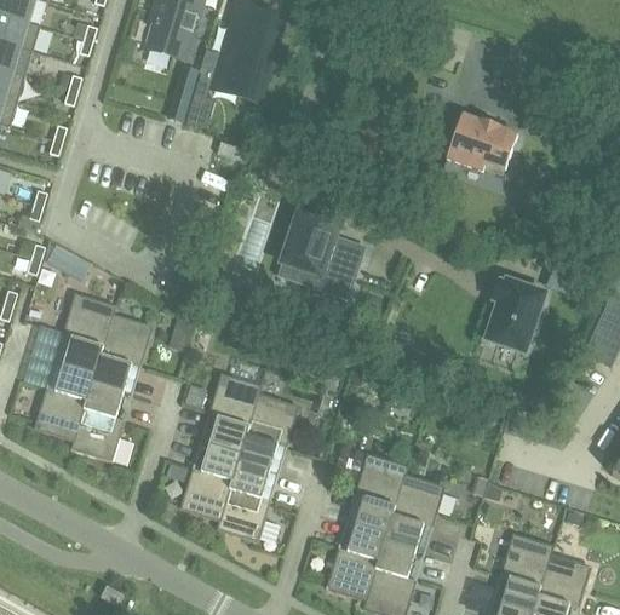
[(0,0),(0,12),(40,26),(40,24),(29,21),(35,0),(44,0),(47,1),(47,0),(0,0)]
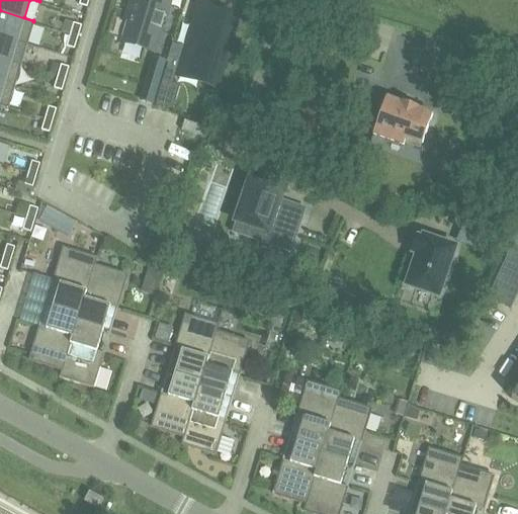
[(131,0),(125,17),(130,19),(123,38),(155,49),(161,27),(161,26),(165,12),(165,13),(169,0),(131,0)]
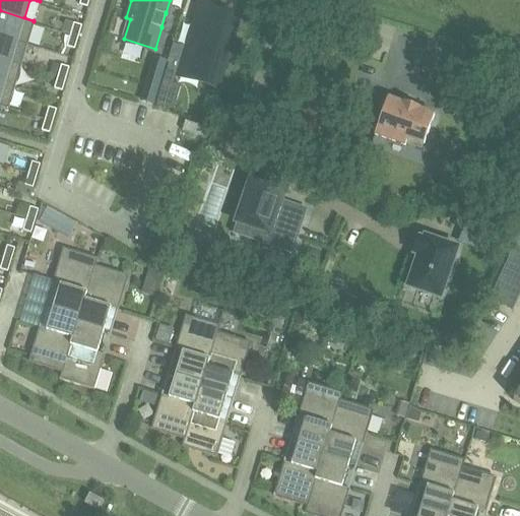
[(0,34),(27,42),(34,21),(0,10),(0,34)]
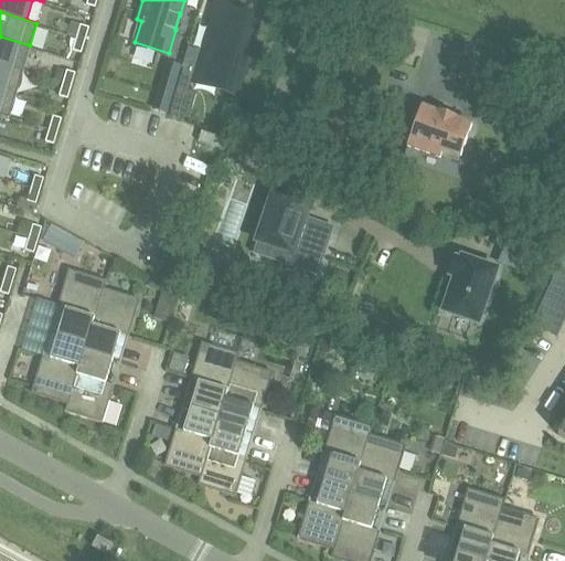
[(240,92),(259,27),(211,12),(191,77),(240,92)]
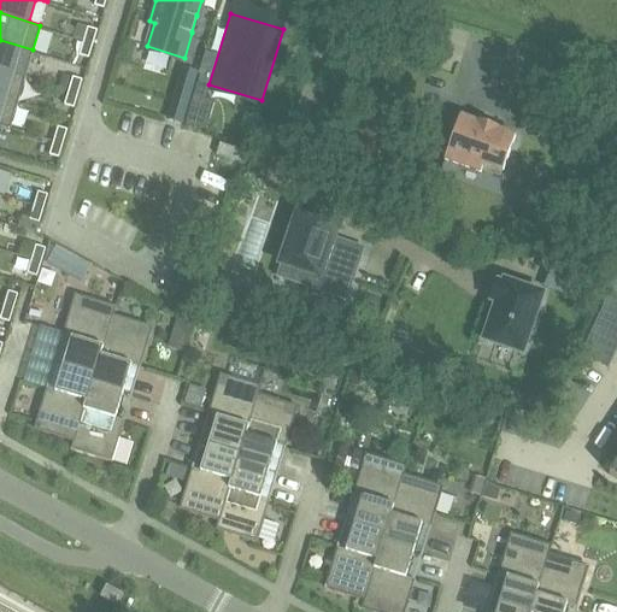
[(86,24),(82,37),(90,40),(95,27),(86,24)]
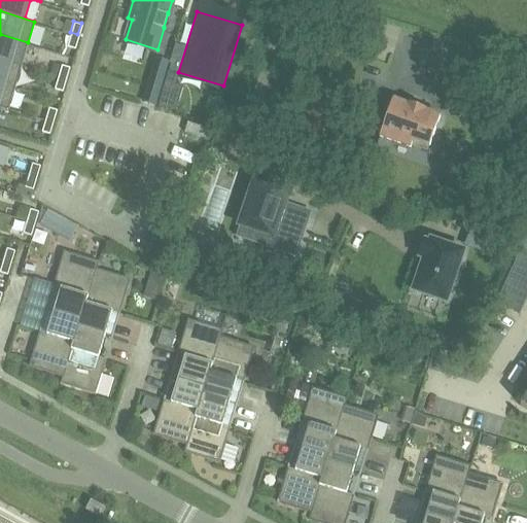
[(74,46),(77,34),(70,32),(66,44),(74,46)]
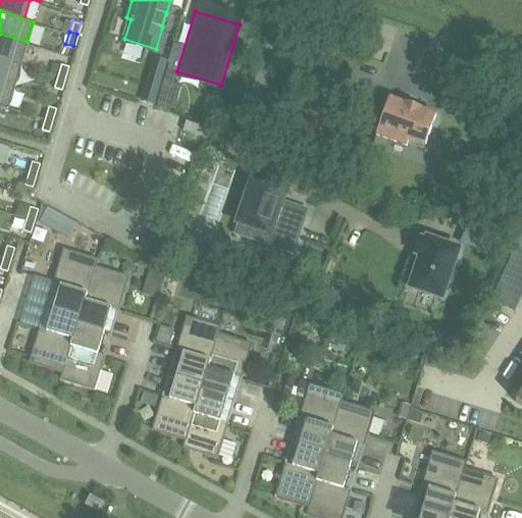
[(0,56),(21,63),(28,42),(0,34),(0,56)]
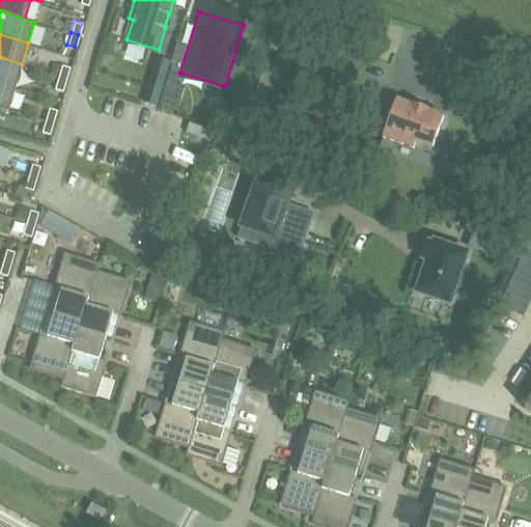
[(0,81),(15,86),(22,64),(0,57),(0,81)]
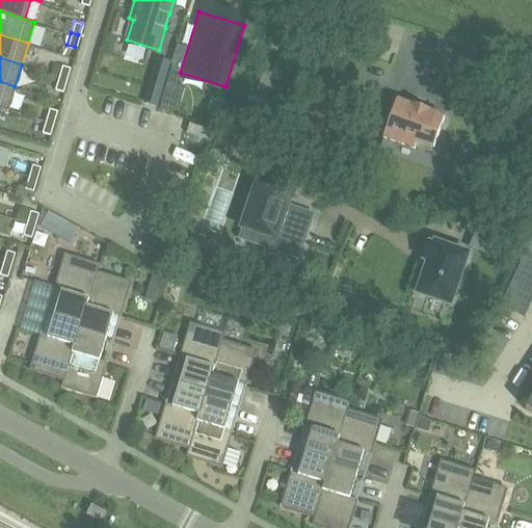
[(147,87),(161,91),(169,62),(156,58),(147,87)]
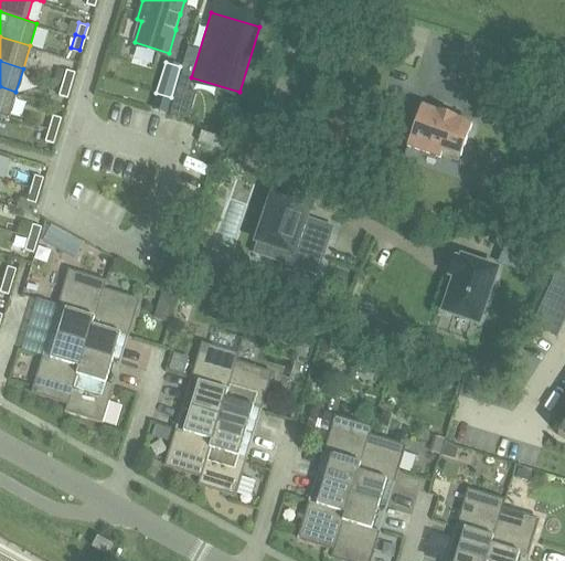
[(65,67),(61,80),(70,83),(73,70),(65,67)]
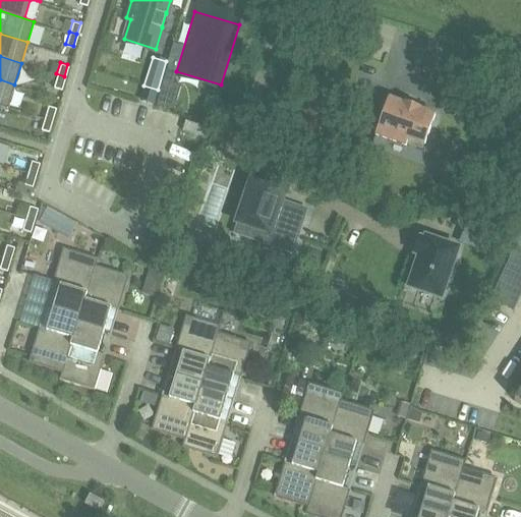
[(60,88),(64,76),(56,73),(53,85),(60,88)]
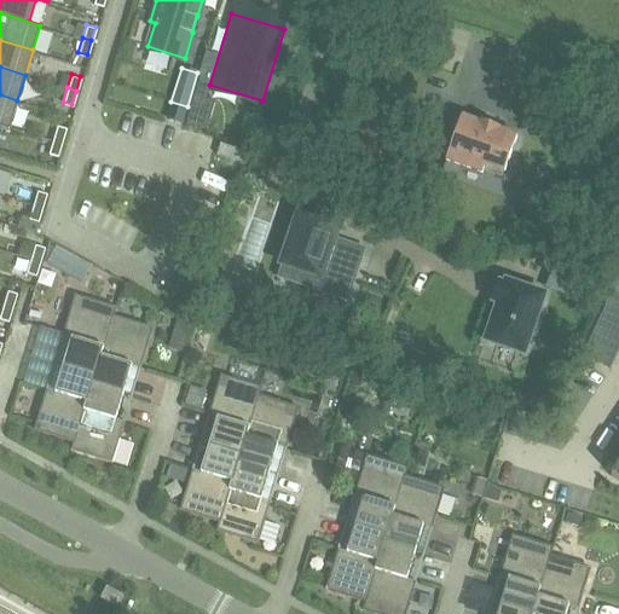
[(17,100),(0,94),(0,121),(10,125),(17,100)]
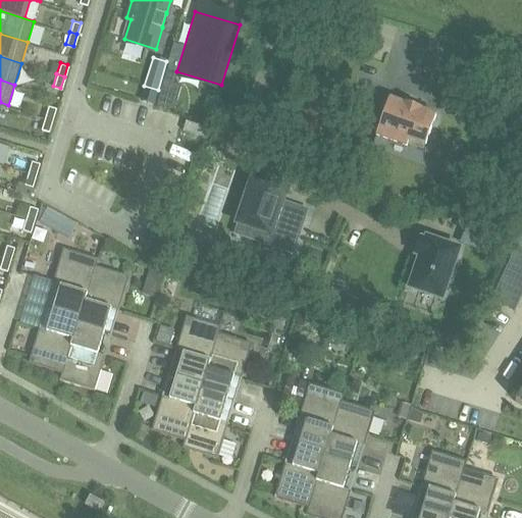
[(435,112),(419,107),(420,105),(405,100),(405,102),(388,96),(376,132),(407,143),(409,136),(425,142),(435,112)]
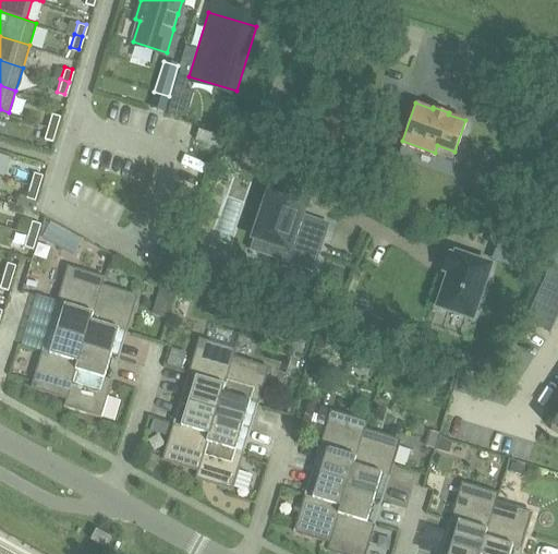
[(50,111),(47,124),(55,127),(59,113),(50,111)]
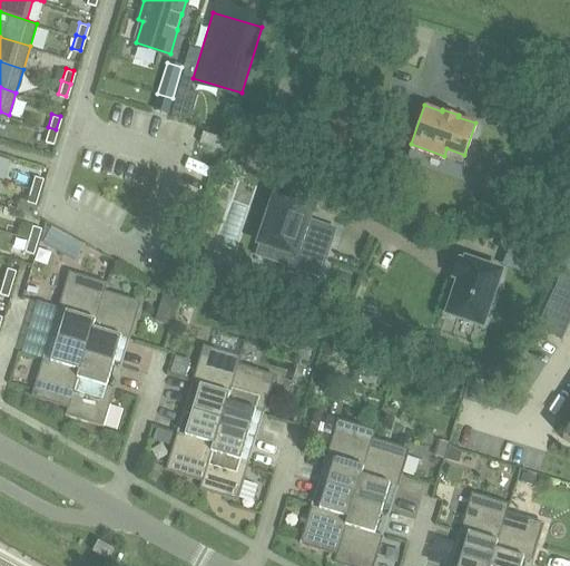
[(52,142),(56,129),(48,127),(43,139),(52,142)]
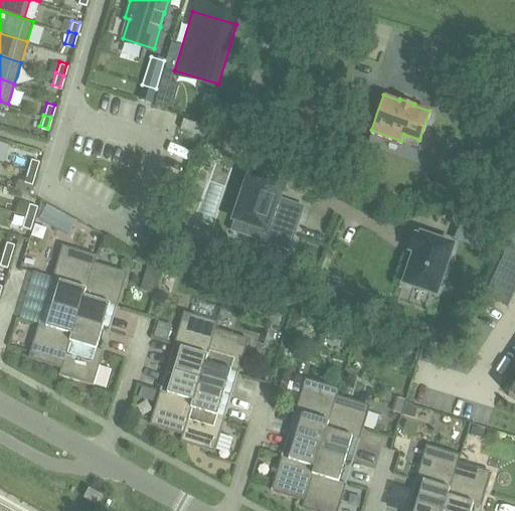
[(180,127),(197,132),(203,134),(206,124),(183,117),(180,127)]
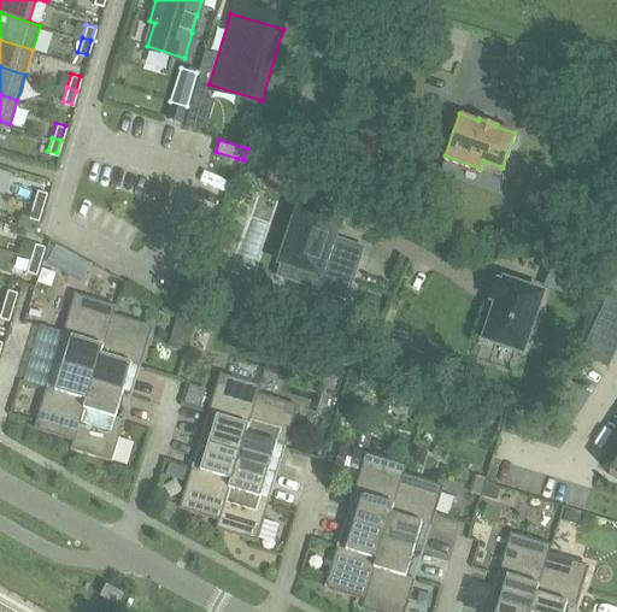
[(34,202),(43,205),(47,192),(37,188),(34,202)]
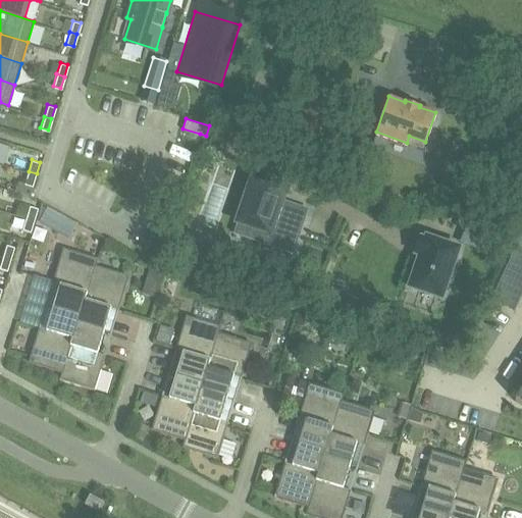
[(37,173),(29,171),(25,183),(33,186),(37,173)]
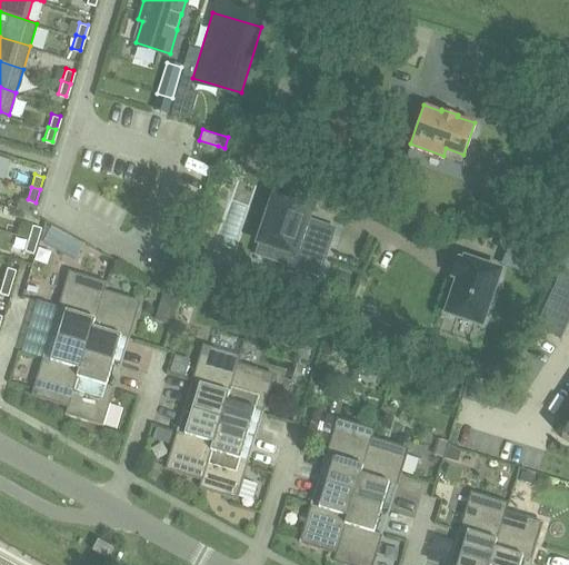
[(292,202),(276,197),(257,251),(320,274),(329,246),(305,237),(308,226),(303,224),(311,200),(295,195),(292,202)]
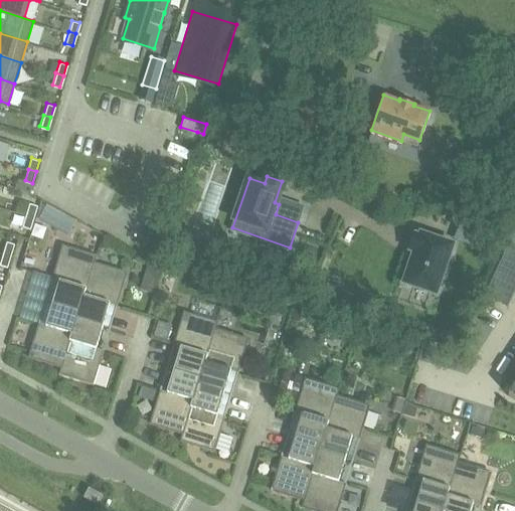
[(30,202),(26,213),(34,216),(37,204),(30,202)]
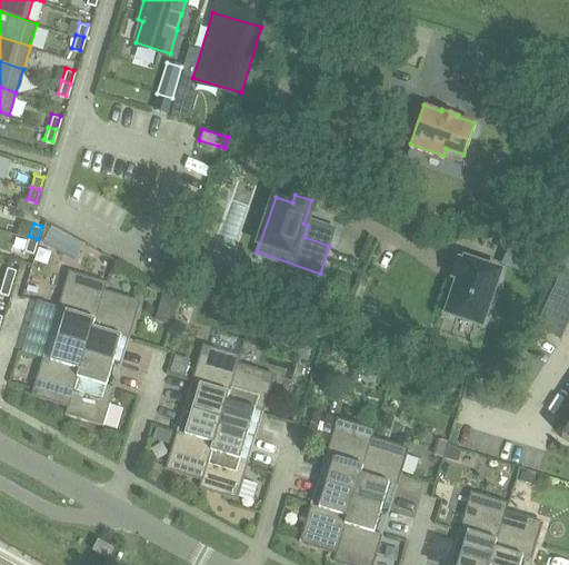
[(41,237),(55,245),(61,233),(48,225),(41,237)]
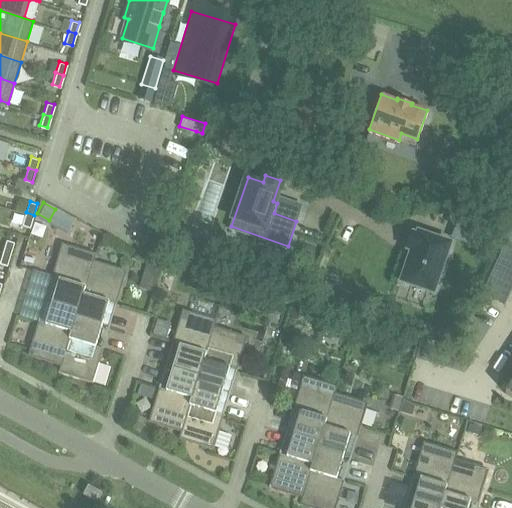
[(460,208),(455,222),(478,230),(480,224),(470,221),(473,212),(460,208)]
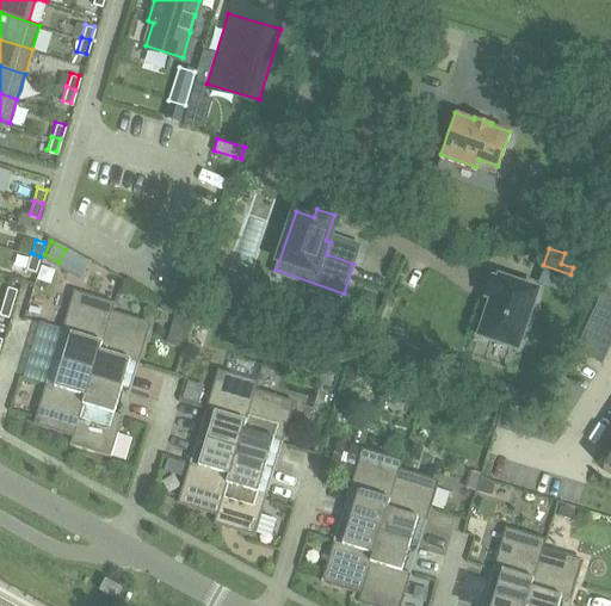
[(36,270),(41,257),(31,253),(28,267),(36,270)]
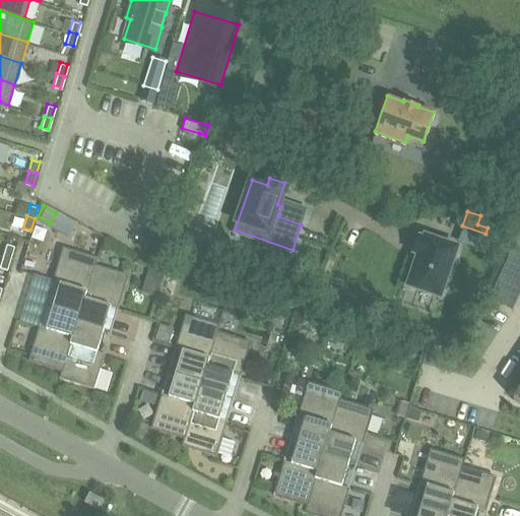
[(519,230),(509,253),(519,258),(519,230)]
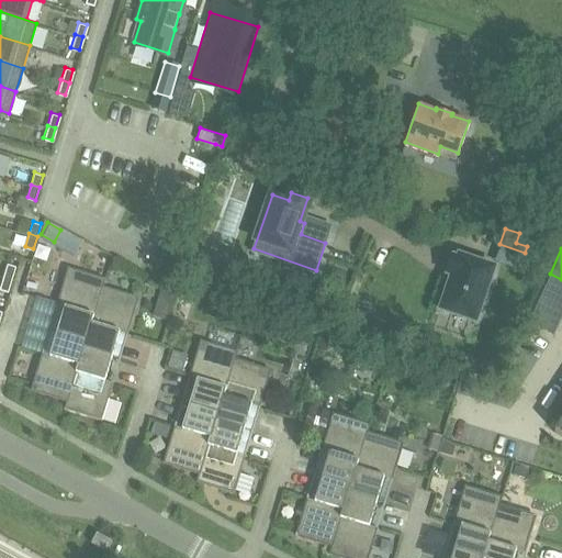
[(475,319),(494,266),(459,254),(458,257),(452,255),(447,271),(452,274),(440,307),(475,319)]
